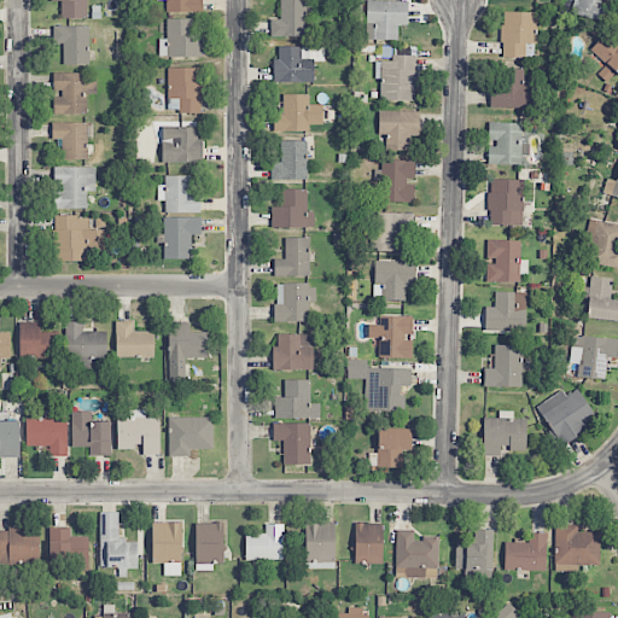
[(86,0),(51,0),(51,1),(62,1),(62,19),(87,18),(86,0)]
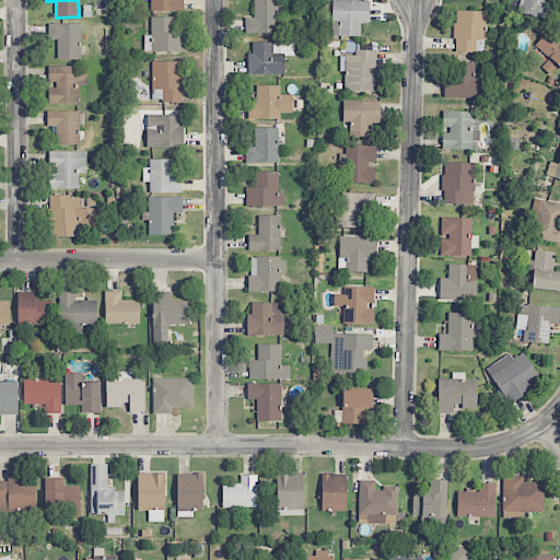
[(151,11),(183,12),(183,0),(141,0),(151,0),(151,11)]
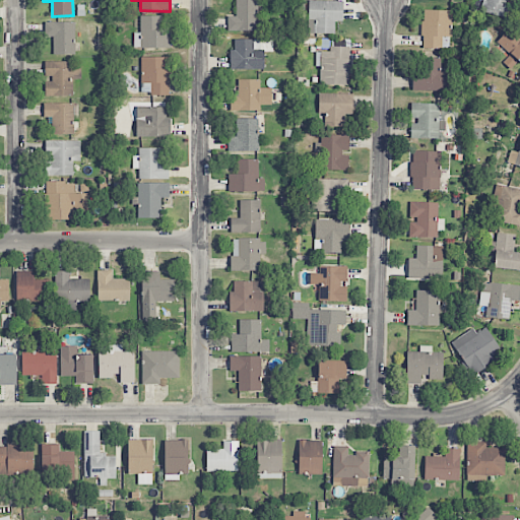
[(228,16),(229,31),(258,30),(257,0),(235,0),(236,16),(228,16)]
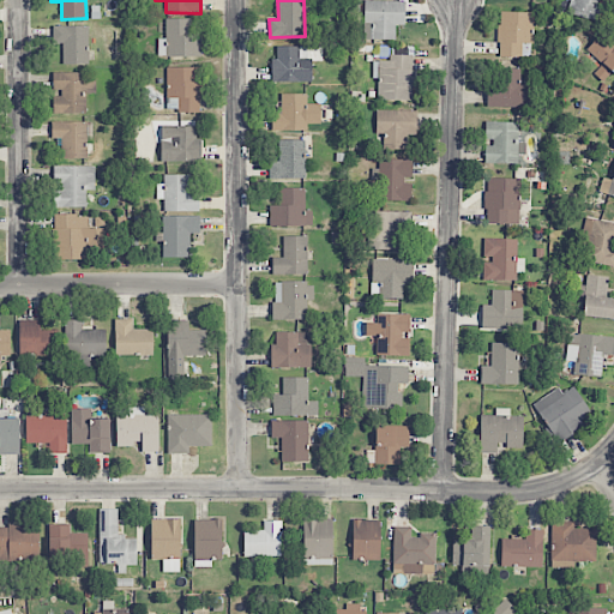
[(372,40),(395,40),(396,25),(404,25),(405,1),(365,0),(365,19),(373,19),(372,40)]
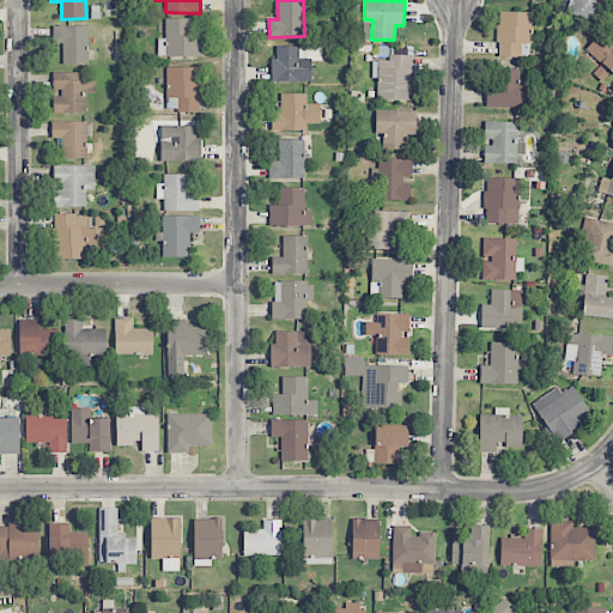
[(564,0),(569,1),(566,12),(594,19),(599,0),(564,0)]
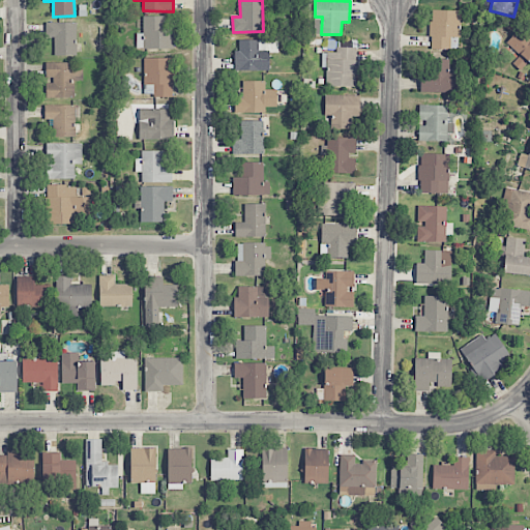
[(460,37),(461,10),(431,10),(430,50),(449,50),(449,37),(460,37)]
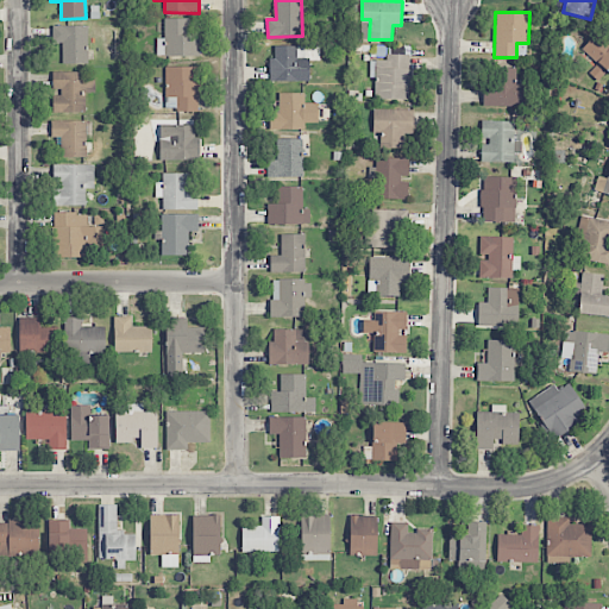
[(190,19),(164,18),(164,39),(157,39),(157,56),(200,57),(200,36),(190,36),(190,19)]
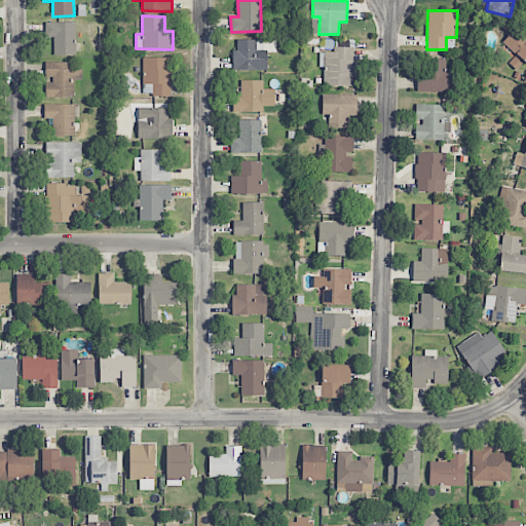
[(75,22),(45,23),(45,37),(53,37),(54,55),(76,55),(75,22)]
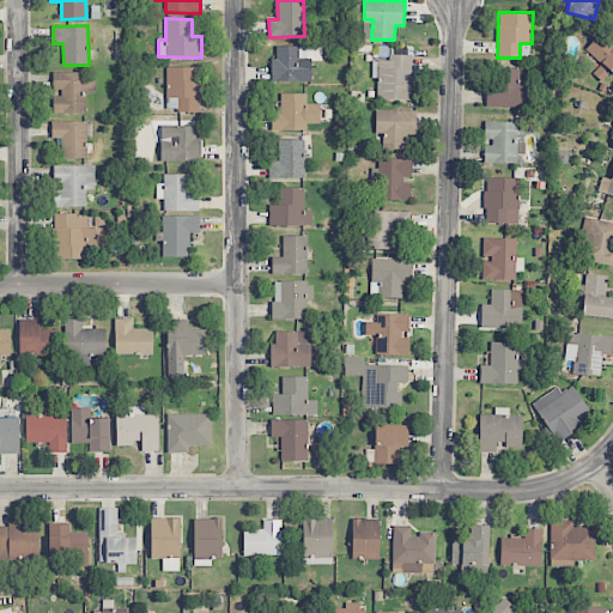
[(612,73),(612,44),(599,34),(584,50),(601,64),(593,74),(601,82),(611,72),(612,73)]
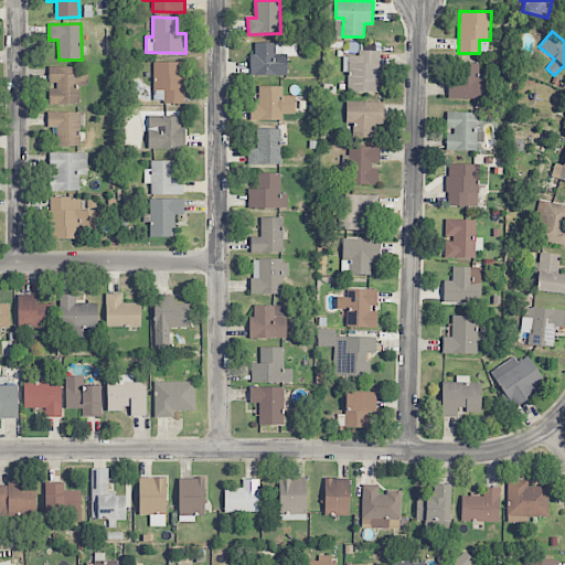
[(287,75),(287,53),(283,54),(283,43),(254,43),(255,54),(249,54),(249,76),(287,75)]
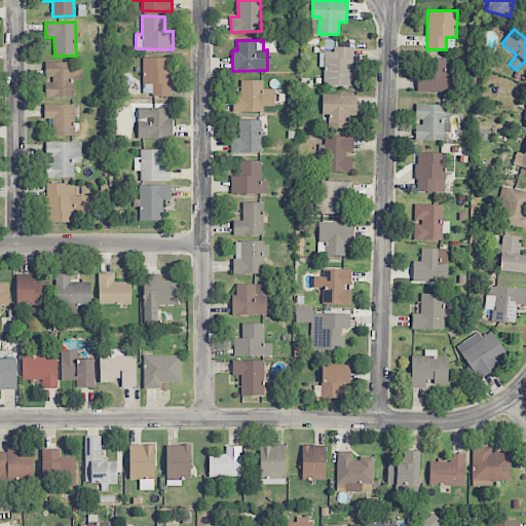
[(353,86),(354,47),(334,47),(334,52),(324,52),(324,85),(353,86)]
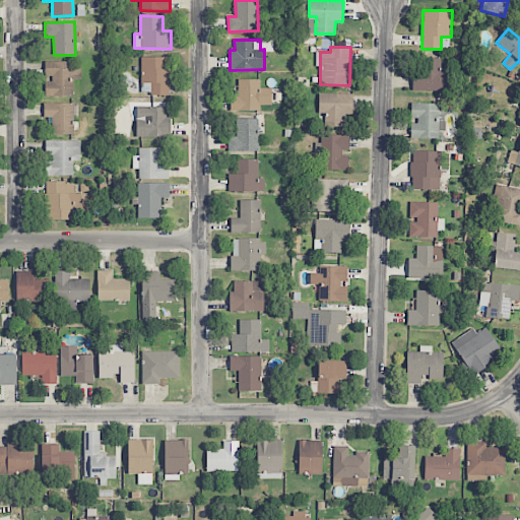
[(141,93),(170,94),(171,57),(142,57),(141,93)]
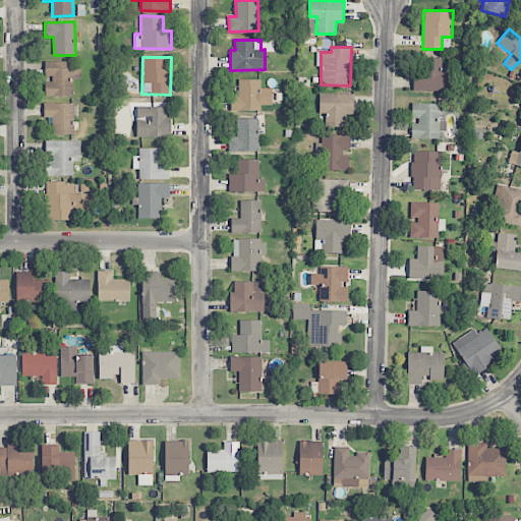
[(413,92),(447,91),(446,71),(442,71),(442,58),(422,59),(422,71),(413,72),(413,92)]
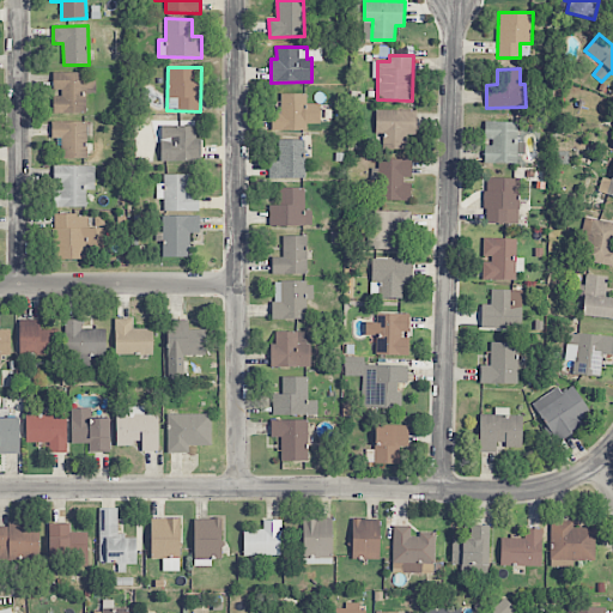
[(53,73),(54,93),(53,93),(54,114),(85,113),(85,92),(96,92),(96,72),(53,73)]
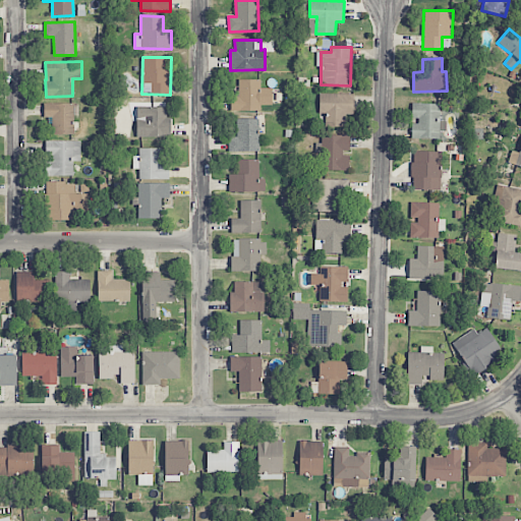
[(261,79),(238,80),(239,96),(231,96),(231,111),(261,111),(261,105),(272,105),(272,88),(261,88),(261,79)]
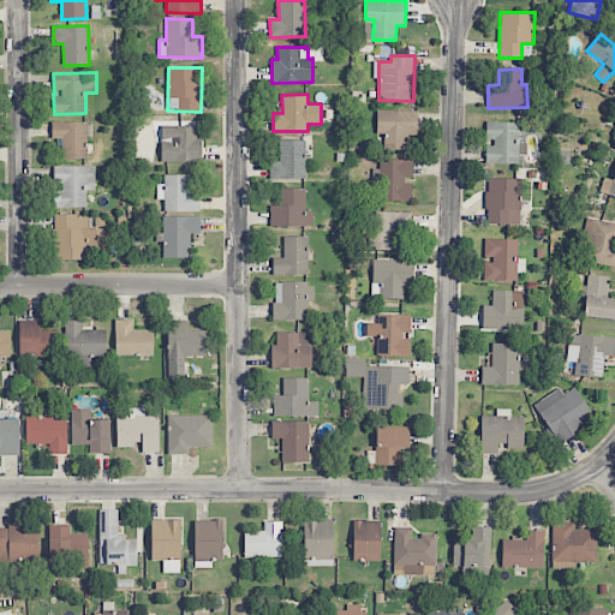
[(418,111),(377,111),(377,132),(386,133),(386,149),(407,149),(407,133),(417,133),(418,111)]
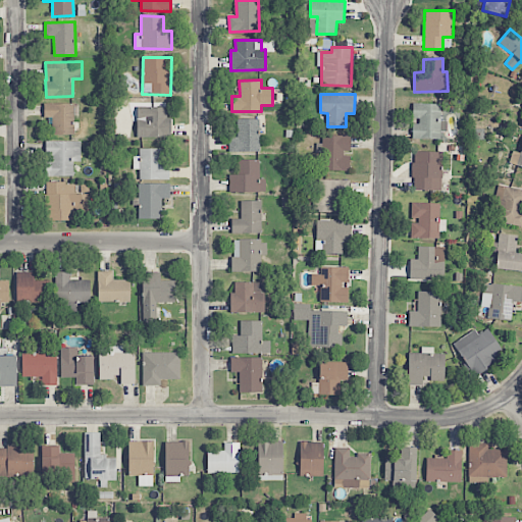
[(52,135),(73,136),(74,104),(44,103),(43,117),(53,118),(52,135)]
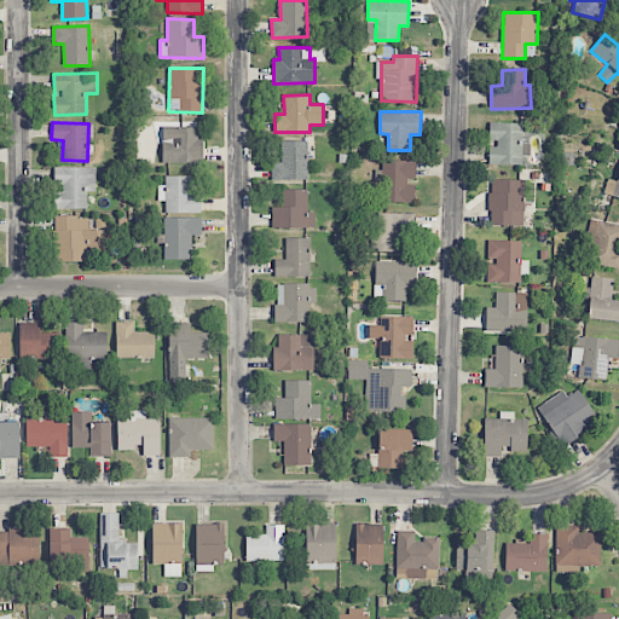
[(522,123),(490,123),(489,144),(489,165),(522,165),(522,155),(530,155),(530,144),(522,144),(522,123)]
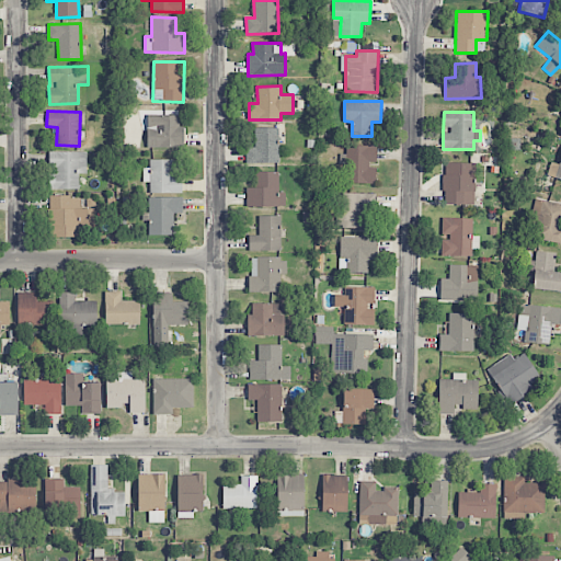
[(179,115),(147,115),(147,148),(184,147),(184,126),(180,126),(179,115)]
